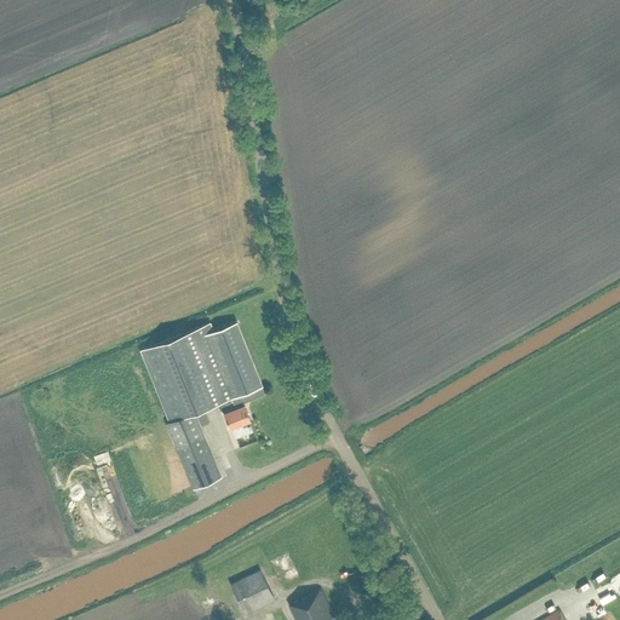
[(143,349),(153,372),(172,419),(165,423),(193,488),(222,476),(193,412),(217,402),(219,409),(224,411),(230,426),(250,418),(242,401),(264,392),(236,321),(212,331),(210,322),(143,349)]
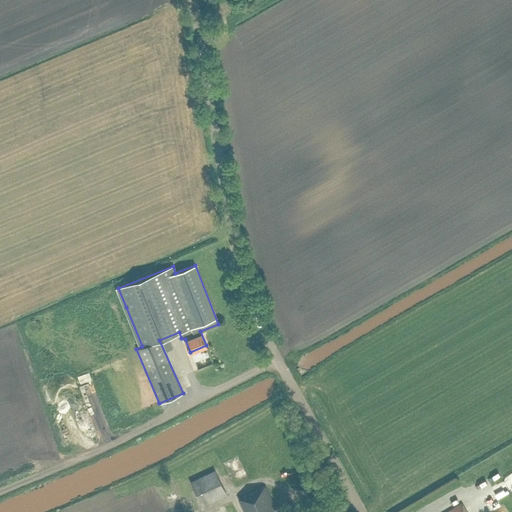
[(207,373),(215,369),(213,364),(205,369),(207,373)]
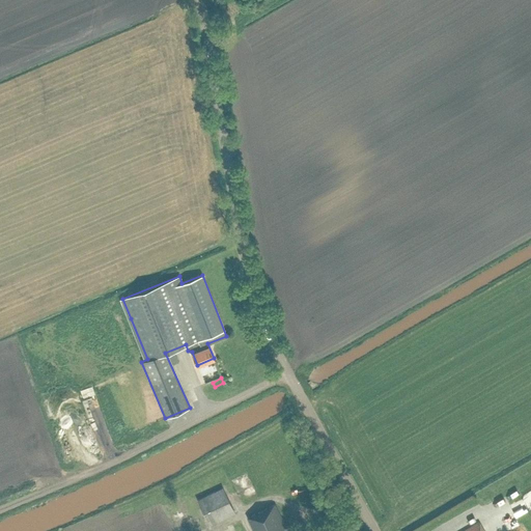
[(222,486),(197,498),(210,524),(234,513),(222,486)]
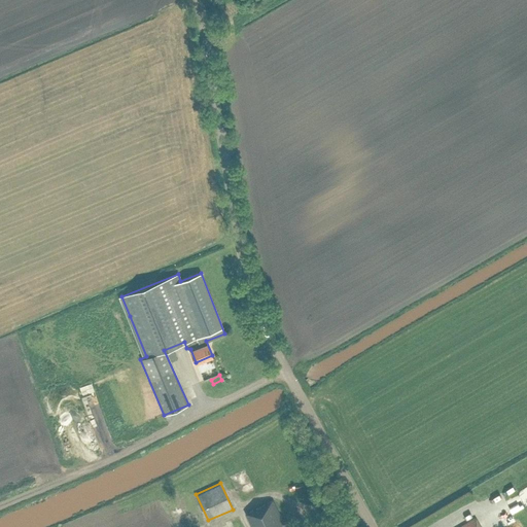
[(517,488),(525,506),(526,504),(526,484),(526,483),(517,488)]
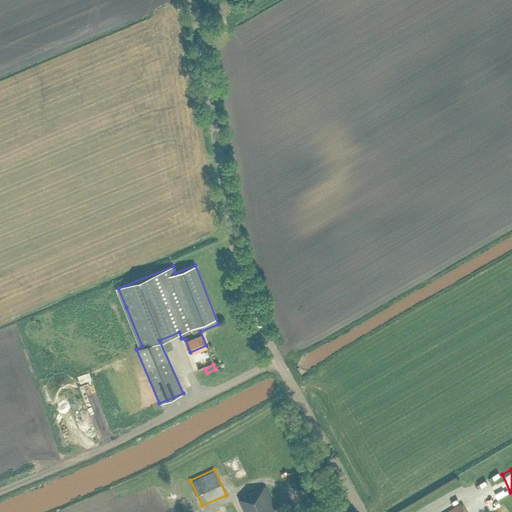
[(488,485),(488,484),(482,486),(486,498),(507,490),(502,479),(488,485)]
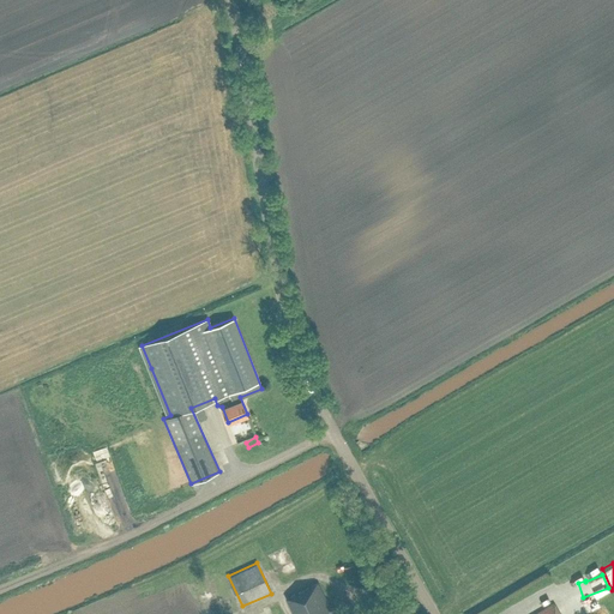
[(287,597),(294,613),(327,613),(326,609),(330,608),(318,583),(287,597)]
